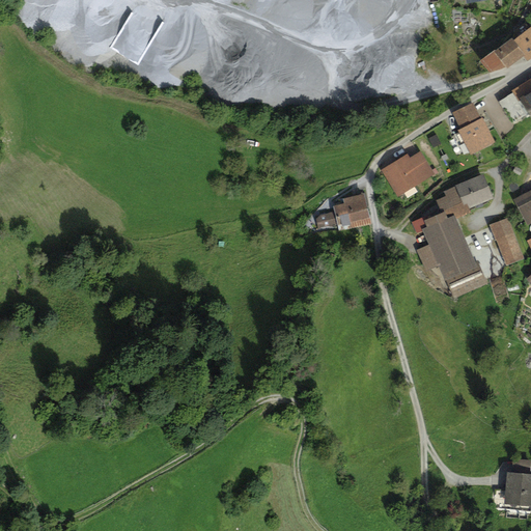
[(511,36),(480,60),(490,73),(506,66),(507,67),(524,55),(527,60),(530,56),(530,26),(513,39),(511,36)]
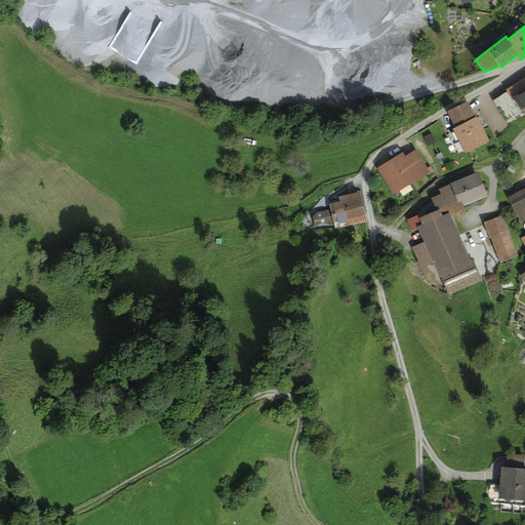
[(524,76),(506,88),(508,91),(493,101),(506,121),(524,110),(524,112),(524,76)]
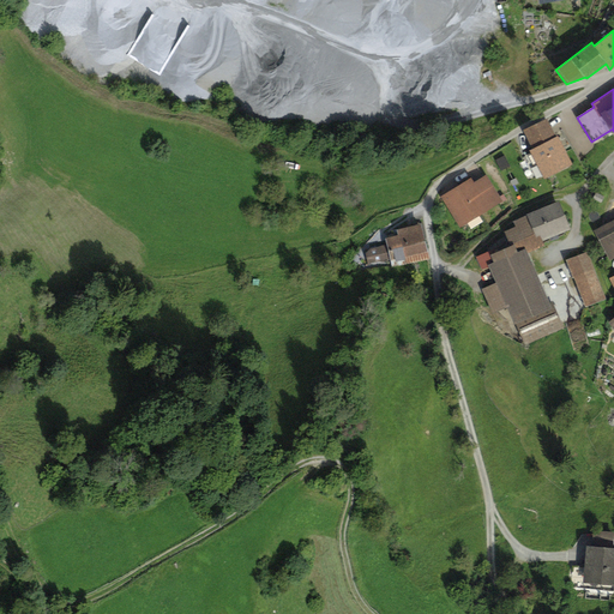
[(547,119),(523,131),(533,148),(529,149),(531,152),(527,155),(533,166),(537,163),(543,176),(570,163),(547,119)]
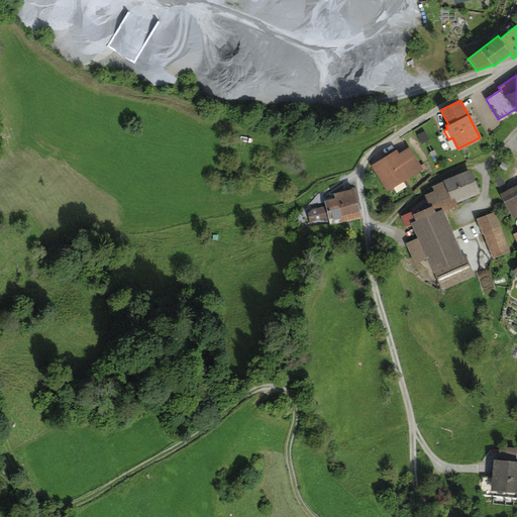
[(397,148),(371,165),(386,192),(423,170),(410,146),(399,153),(397,148)]
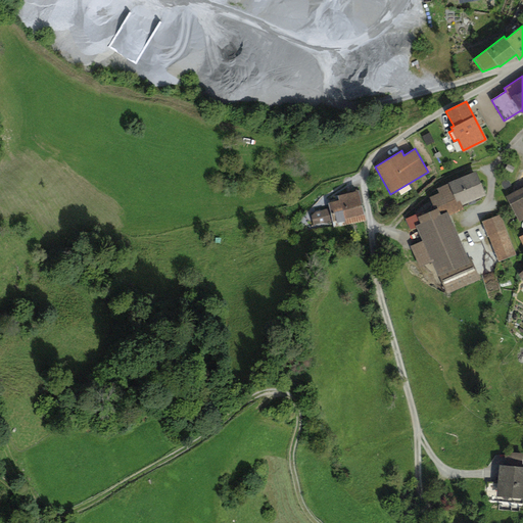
[(476,171),(449,182),(449,183),(437,188),(439,192),(429,196),(435,209),(437,208),(440,215),(448,211),(449,216),(465,209),(463,204),(486,195),(476,171)]
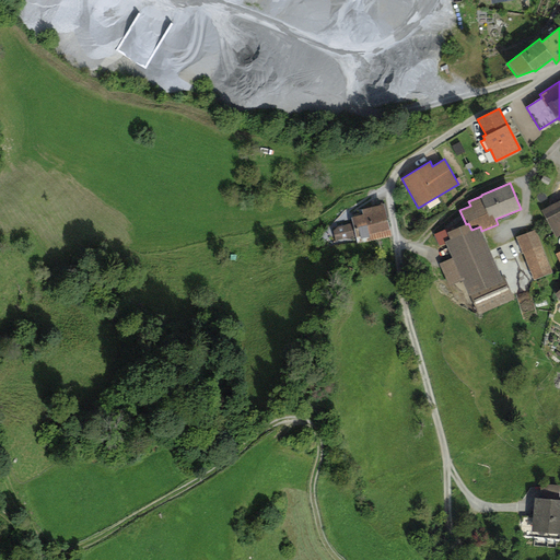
[(559,200),(541,210),(556,237),(559,235),(559,200)]
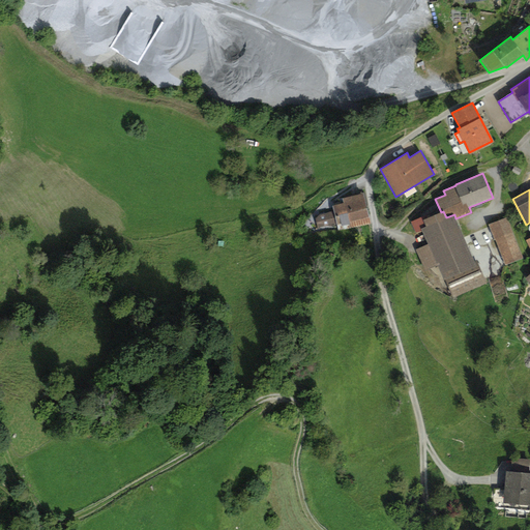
[(371,223),(363,193),(343,198),(344,202),(332,205),(333,211),(320,214),(315,218),(318,229),(336,225),(339,230),(371,223)]
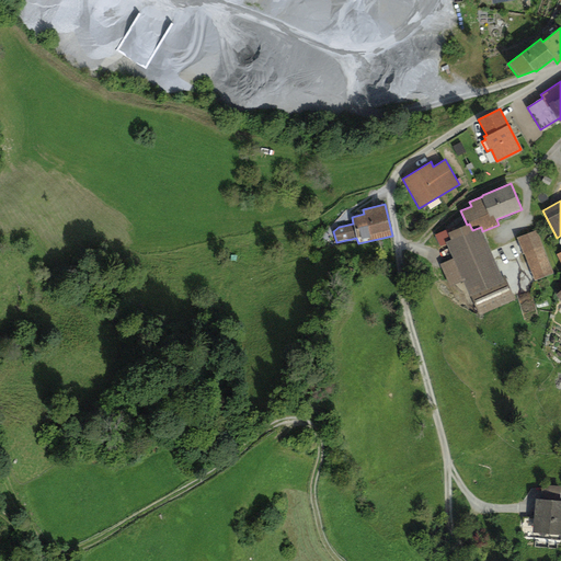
[(454,258),(441,263),(450,285),(465,279),(480,316),(516,299),(505,274),(503,275),(482,231),(481,227),(472,230),(469,224),(467,225),(453,230),(451,228),(435,235),(441,245),(447,243),(454,258)]
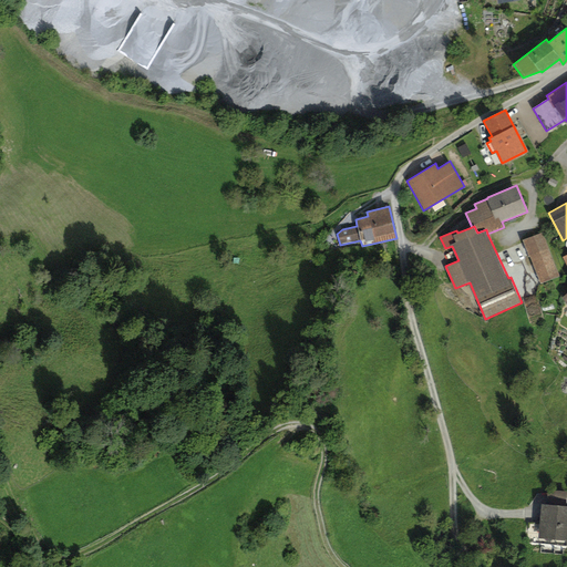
[(543,233),(523,240),(540,284),(559,276),(543,233)]
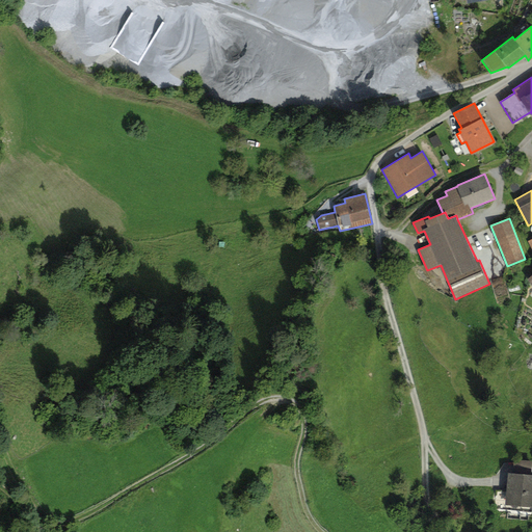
[(531,474),(511,472),(508,494),(531,496),(531,474)]
